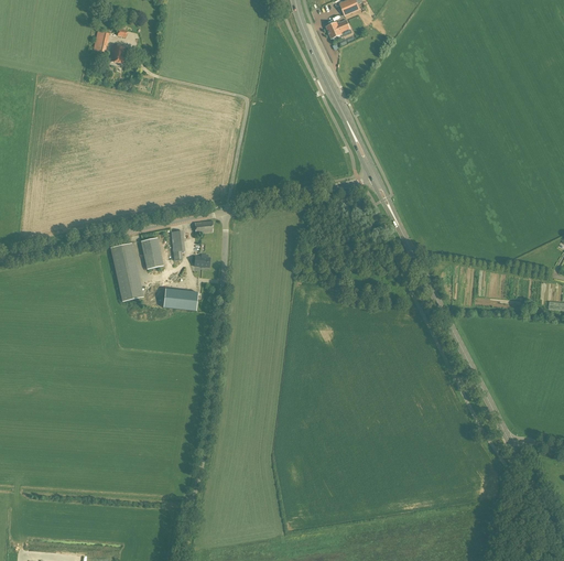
[(345,13),(345,12),(359,6),(357,0),(342,0),(339,1),(340,3),(345,13)]
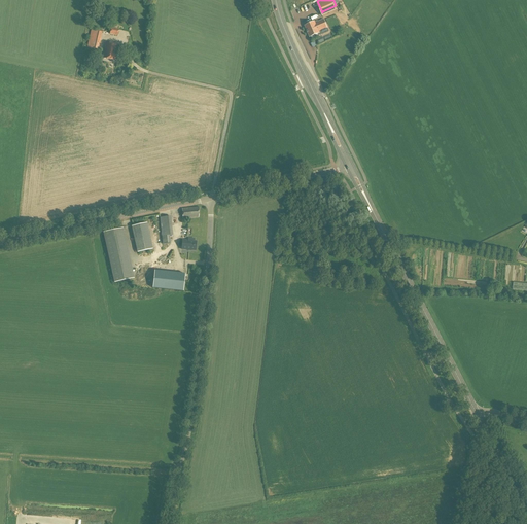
[(327,26),(323,16),(315,20),(315,19),(305,24),(310,35),(310,34),(318,31),(319,33),(324,31),(324,29),(328,27),(327,25),(327,26)]
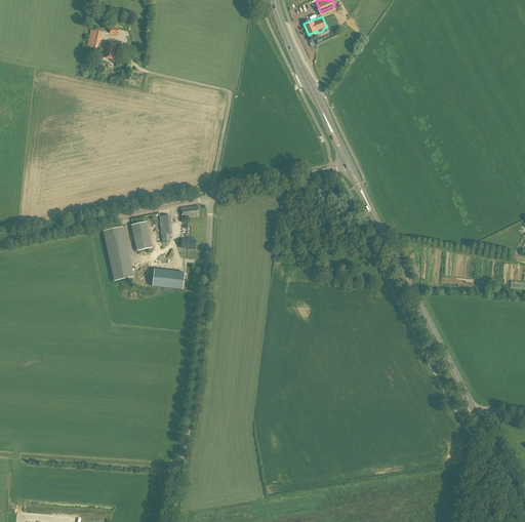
[(117,33),(119,26),(111,25),(109,31),(117,33)]
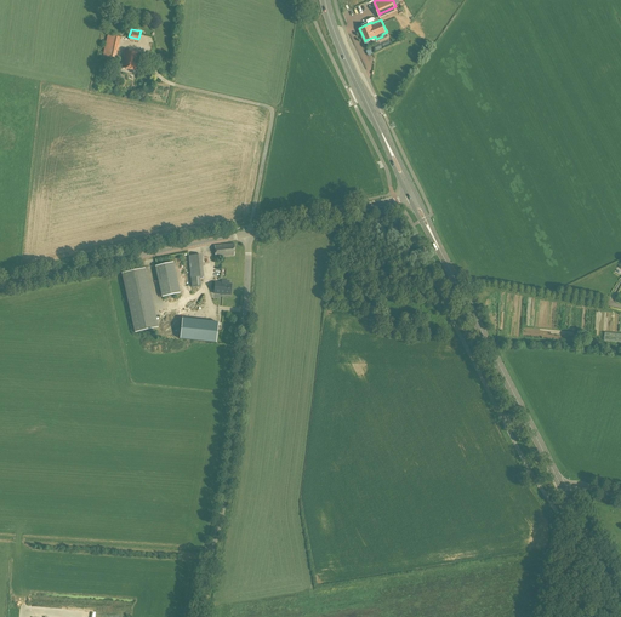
[(115,56),(120,34),(108,32),(102,52),(115,56)]
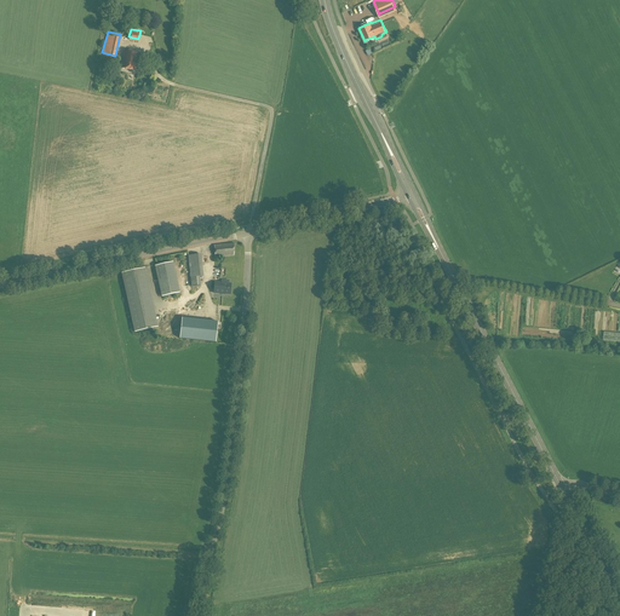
[(136,67),(139,50),(125,47),(121,64),(136,67)]
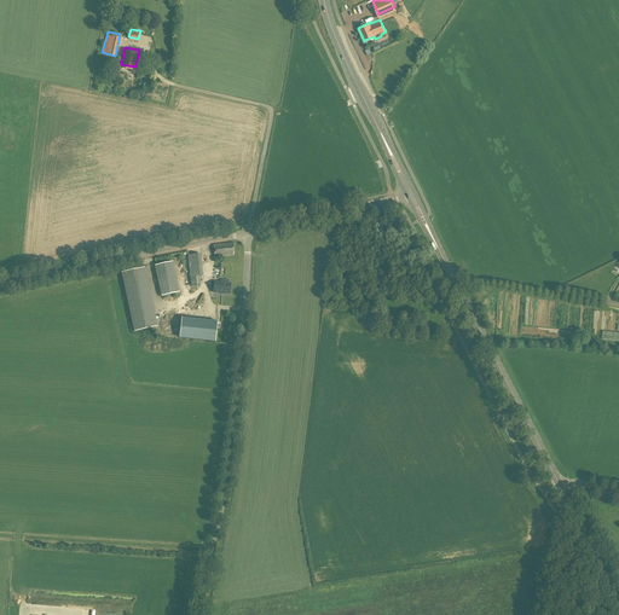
[(214,253),(232,251),(233,239),(214,242),(214,253)]
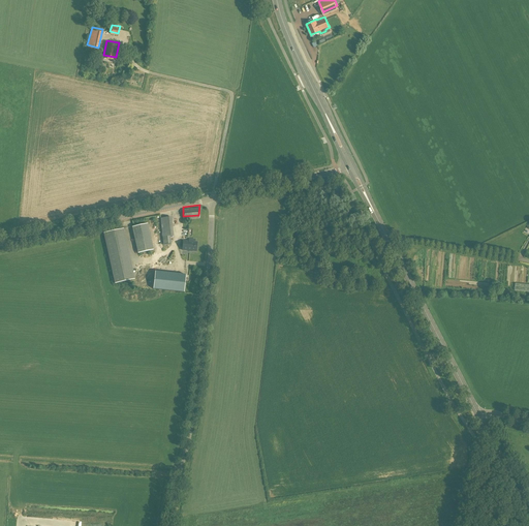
[(163,242),(172,241),(170,234),(174,233),(172,214),(160,215),(163,242)]
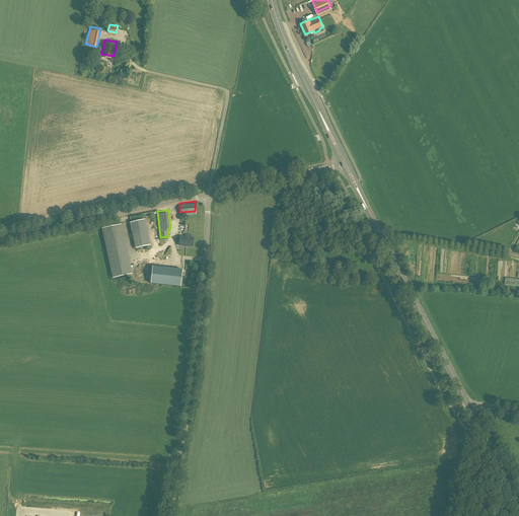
[(135,246),(150,242),(145,217),(130,220),(135,246)]
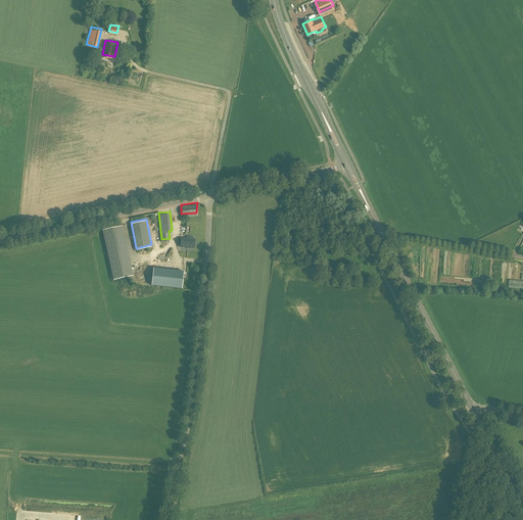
[(113,278),(133,273),(122,224),(102,228),(113,278)]
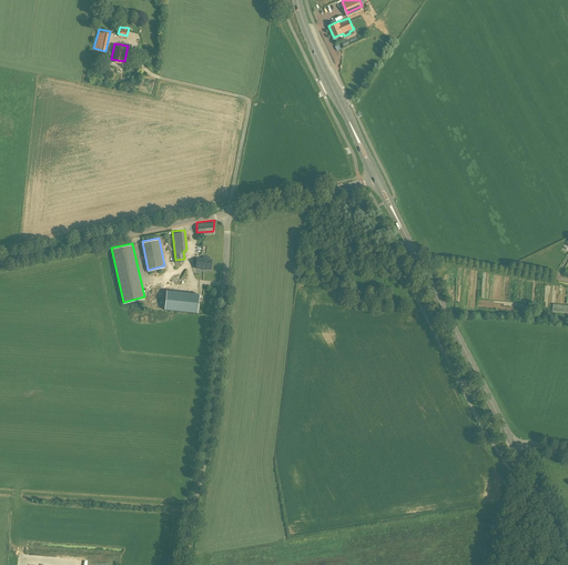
[(202,255),(196,255),(195,266),(203,266),(203,268),(206,268),(206,266),(211,268),(212,256),(210,256),(210,253),(202,253),(202,255)]
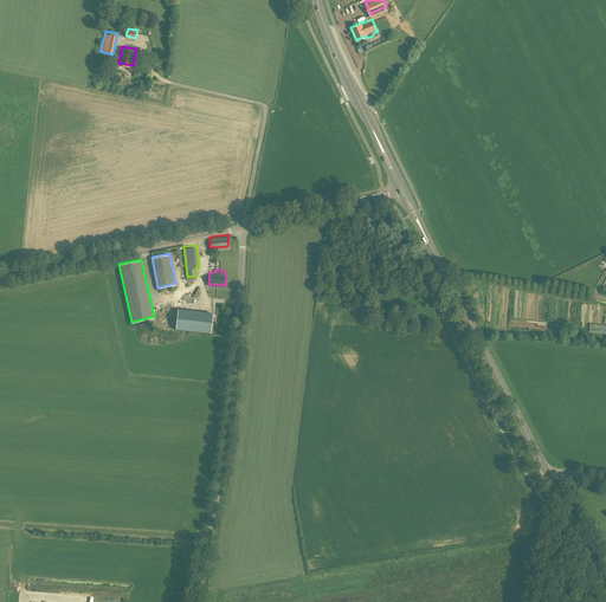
[(175,328),(211,331),(213,311),(178,308),(175,328)]
